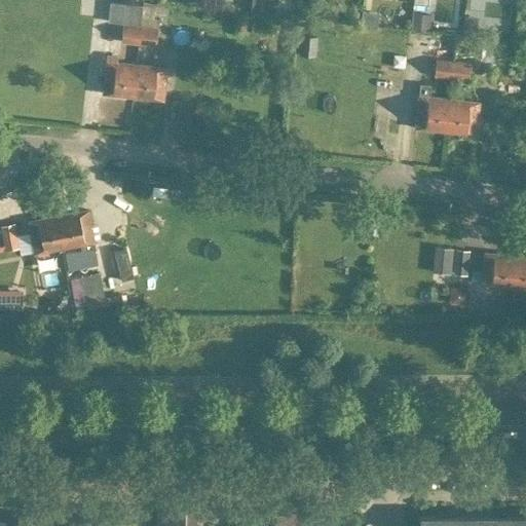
[(243,0),(243,7),(258,9),(259,0),(243,0)]
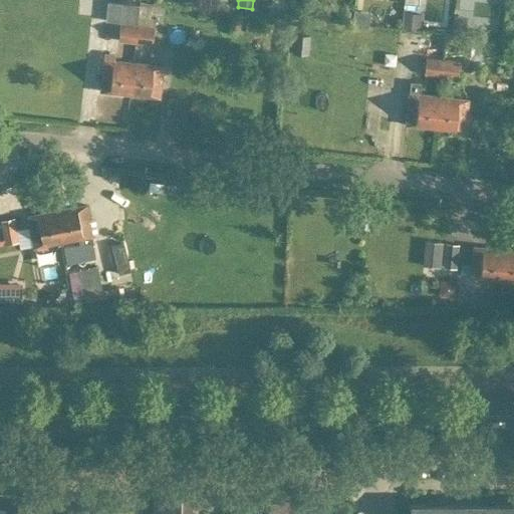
[(253,0),(252,9),(262,10),(262,0),(253,0)]
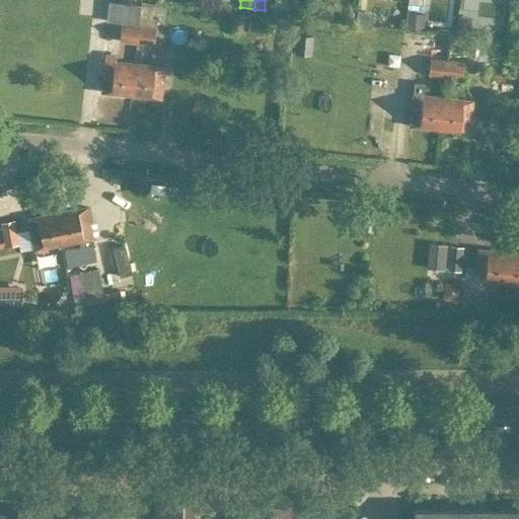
[(108,1),(106,21),(122,22),(120,42),(154,45),(156,27),(138,25),(140,4),(108,1)]
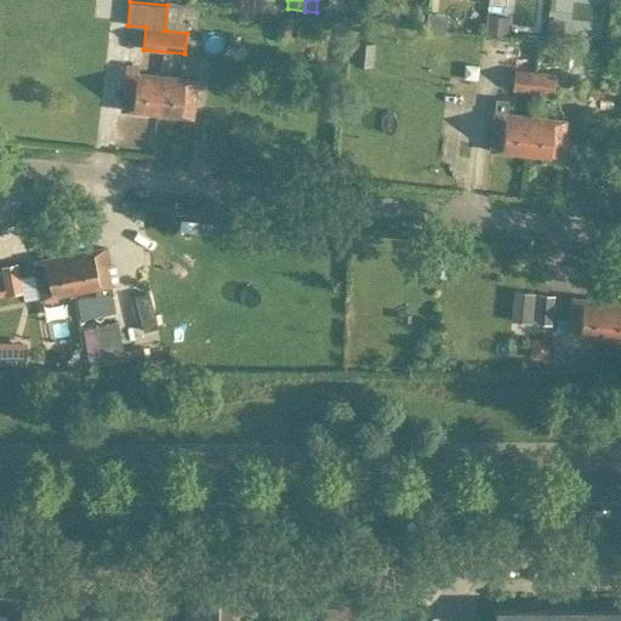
[(427,12),(426,27),(442,28),(443,15),(427,12)]
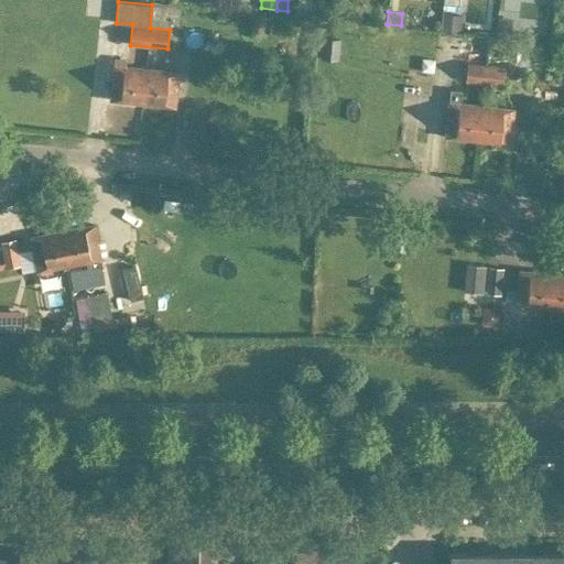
[(443,12),(442,30),(461,32),(462,13),(443,12)]
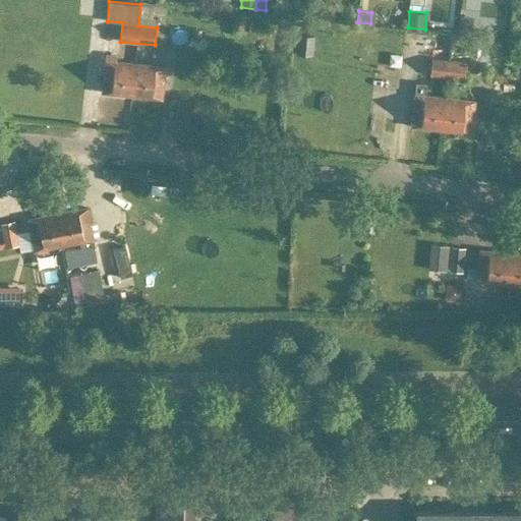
[(460,15),(459,29),(471,31),(473,16),(460,15)]
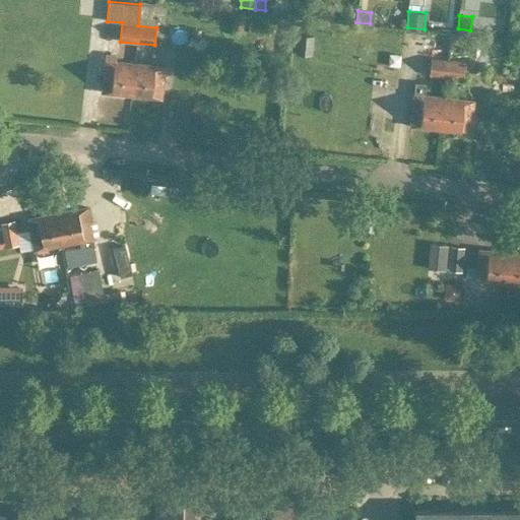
[(298,34),(295,53),(311,55),(314,37),(298,34)]
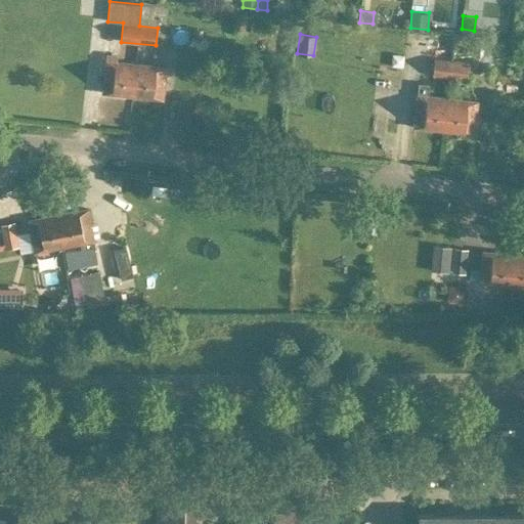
[(104,73),(102,93),(132,96),(136,63),(116,61),(117,55),(106,54),(106,60),(104,73)]
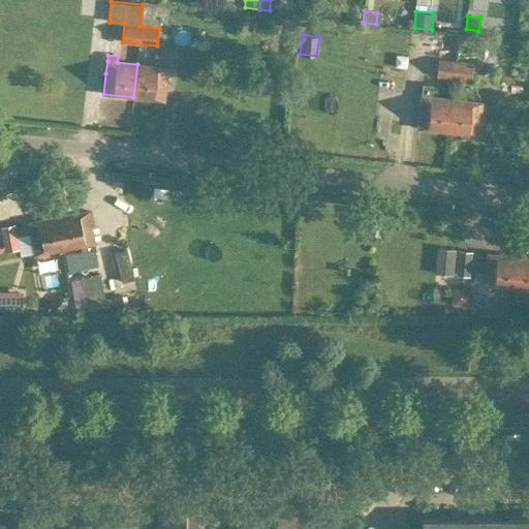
[(438,58),(436,74),(454,76),(456,60),(438,58)]
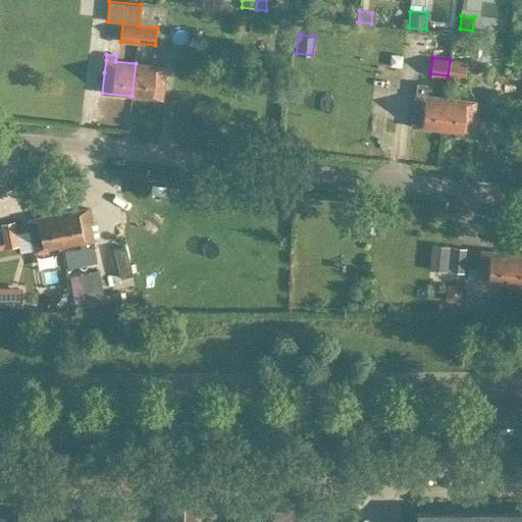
[(450,59),(448,75),(464,77),(466,61),(450,59)]
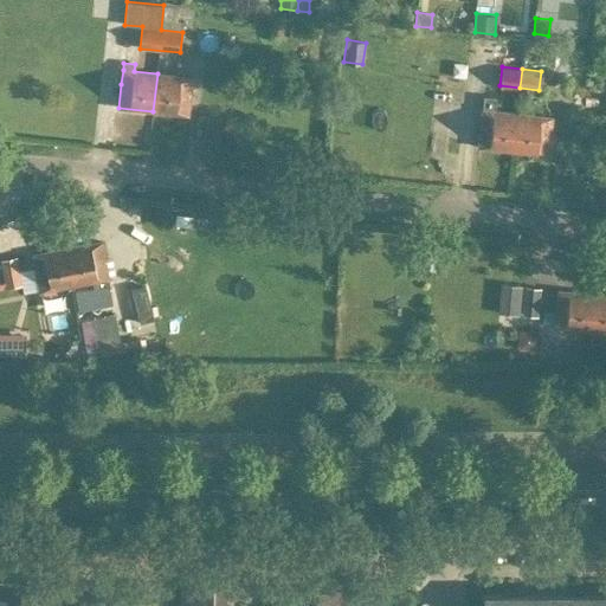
[(158,73),(153,111),(188,115),(192,77),(158,73)]
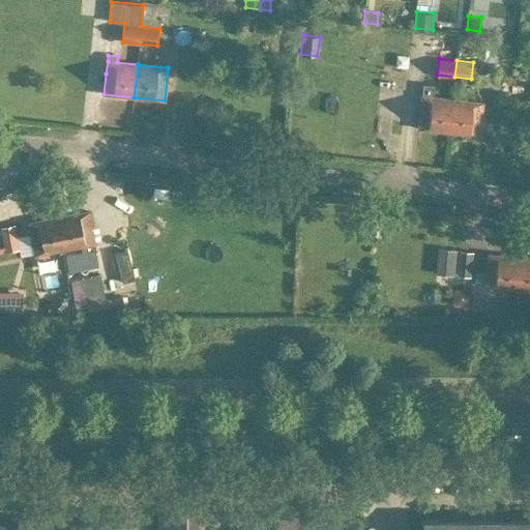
[(409,115),(407,125),(418,127),(449,131),(453,98),(422,94),(421,107),(420,116),(409,115)]
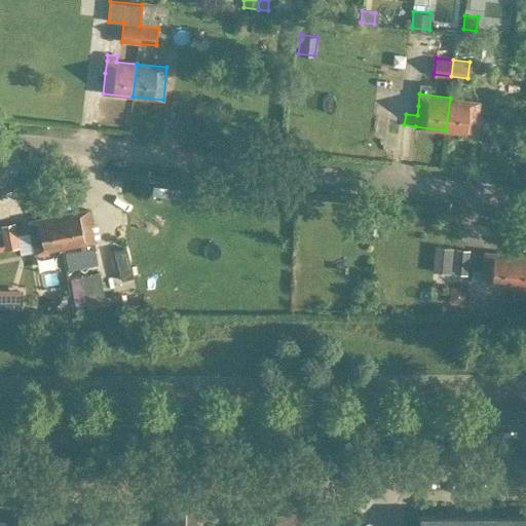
[(450,98),(446,130),(476,134),(480,102),(450,98)]
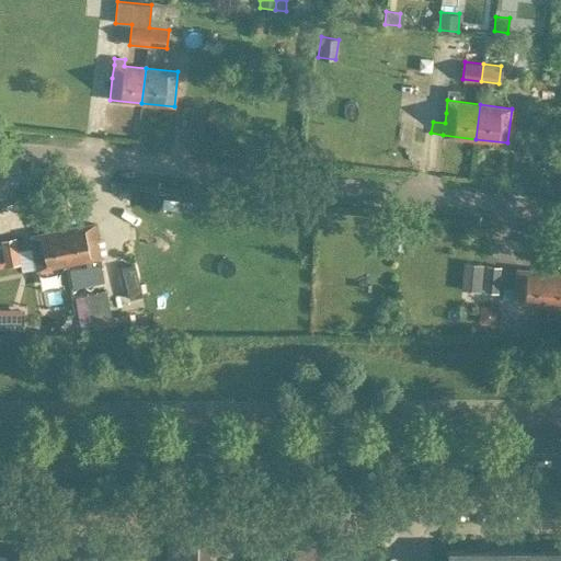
[(393,221),(392,235),(401,236),(402,221),(393,221)]
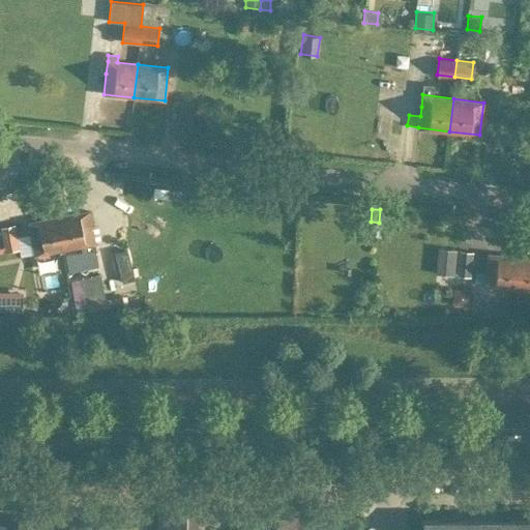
[(60,215),(58,215),(64,248),(66,247),(82,245),(83,249),(65,254),(68,270),(99,265),(96,248),(95,242),(92,230),(89,210),(60,215)]
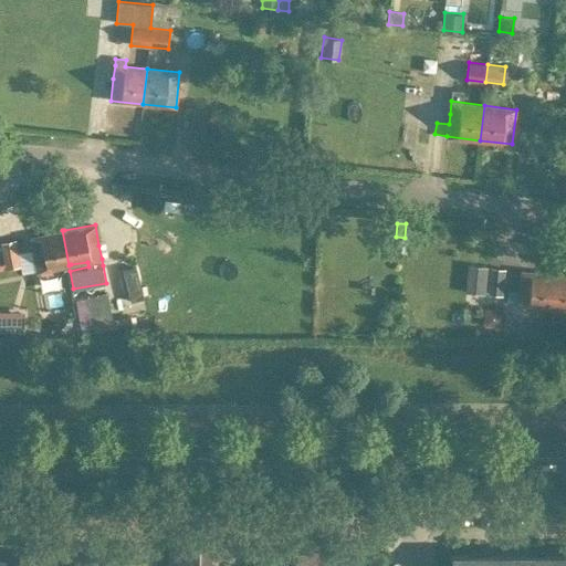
[(69,265),(62,230),(30,237),(37,271),(69,265)]
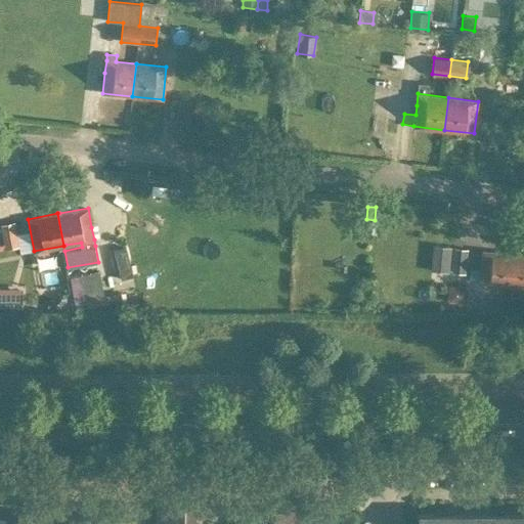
[(364,219),(363,232),(374,233),(375,220),(366,219),(364,219)]
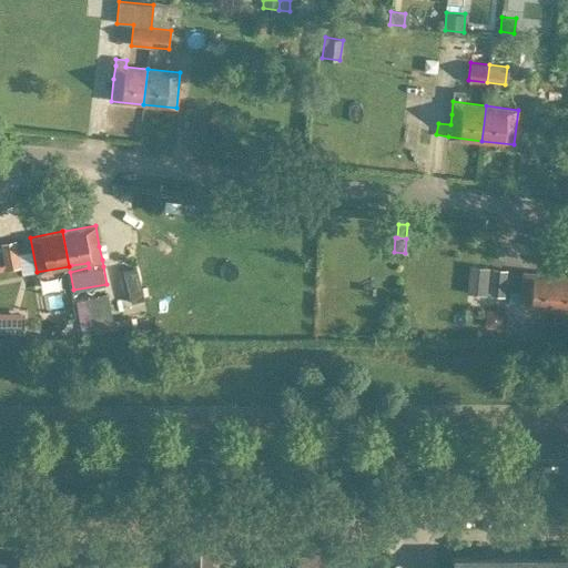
[(7,270),(20,267),(16,241),(1,243),(7,270)]
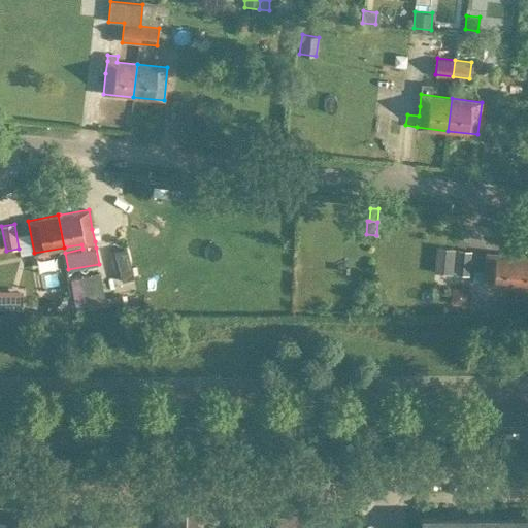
[(437,246),(435,271),(452,273),(454,249),(437,246)]
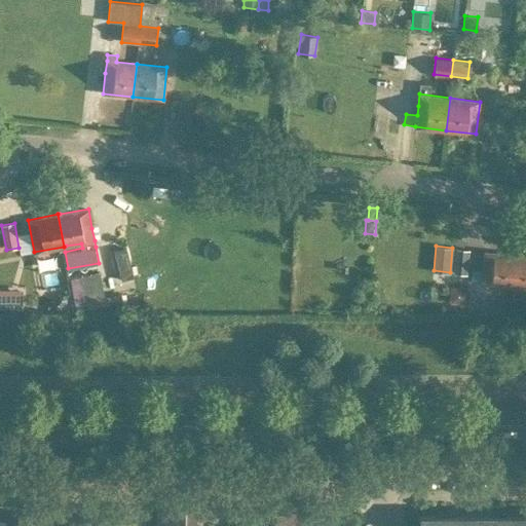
[(126,248),(114,250),(121,279),(134,276),(126,248)]
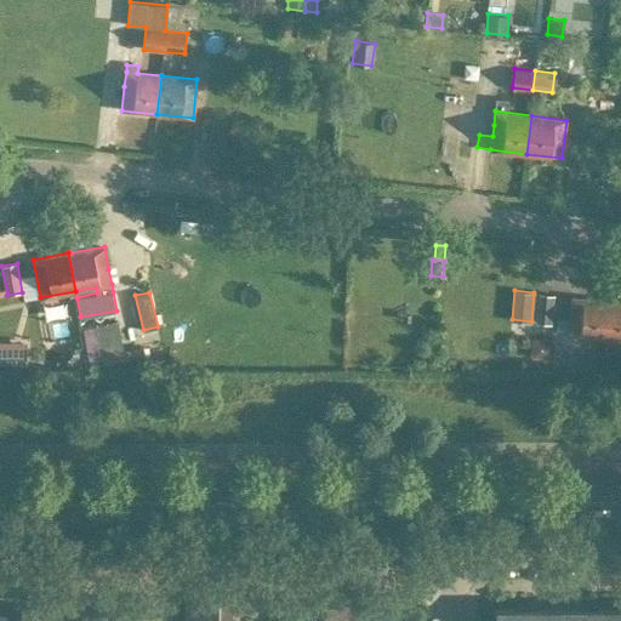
[(536,322),(551,323),(553,294),(539,292),(536,322)]
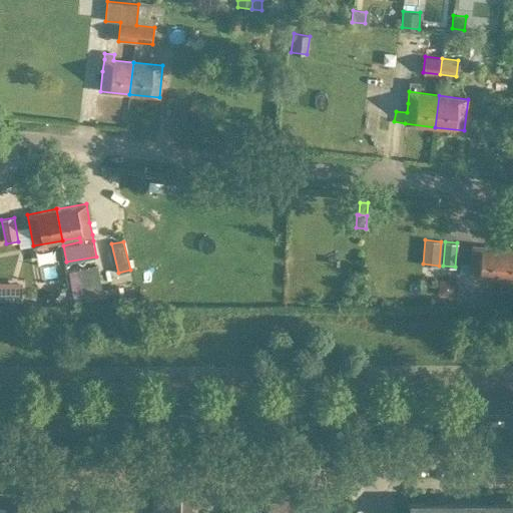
[(469,277),(499,280),(502,248),(472,244),(469,277)]
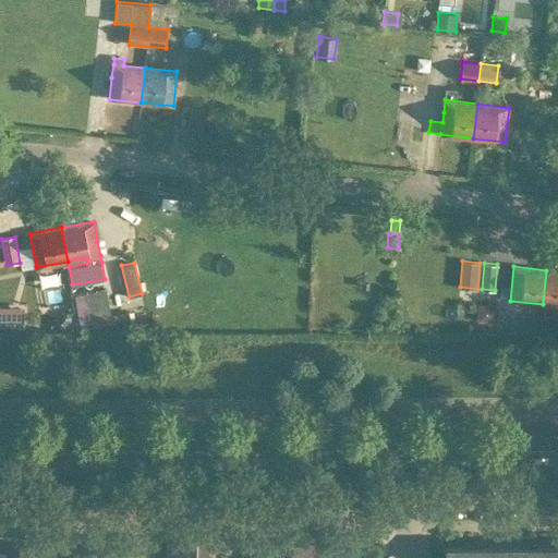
[(557,270),(546,270),(543,304),(557,305),(557,270)]
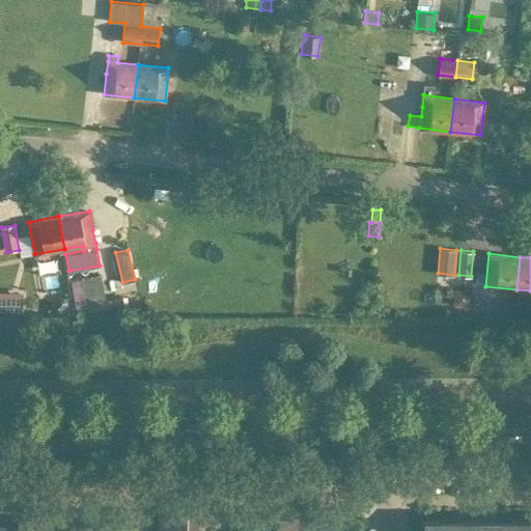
[(81,279),(70,281),(77,317),(87,315),(112,311),(109,298),(105,299),(101,276),(81,279)]
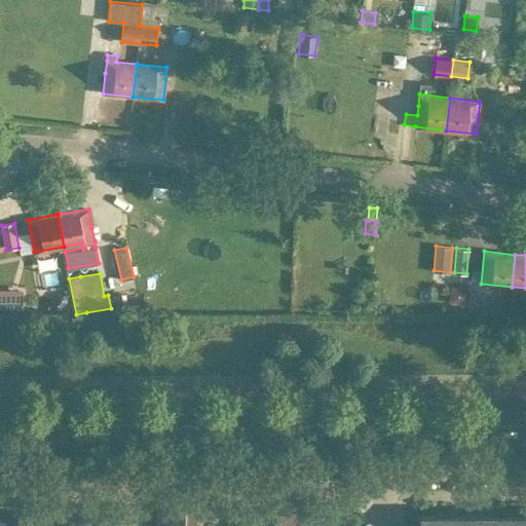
[(8,292),(8,307),(22,307),(22,292),(8,292)]
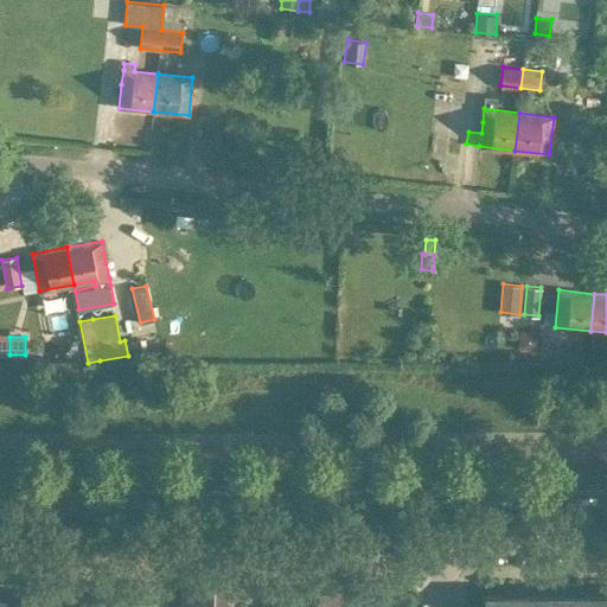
[(68,339),(61,347),(61,352),(64,356),(70,356),(76,347),(76,342),(72,339),(68,339)]
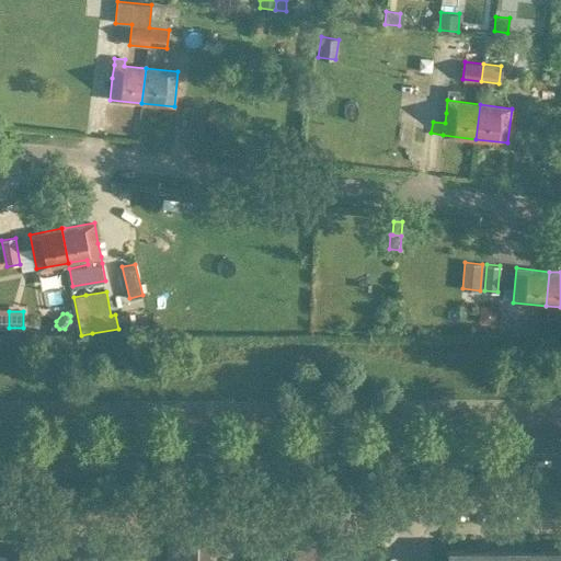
[(169,545),(168,560),(207,560),(208,553),(222,553),(222,545),(169,545)]
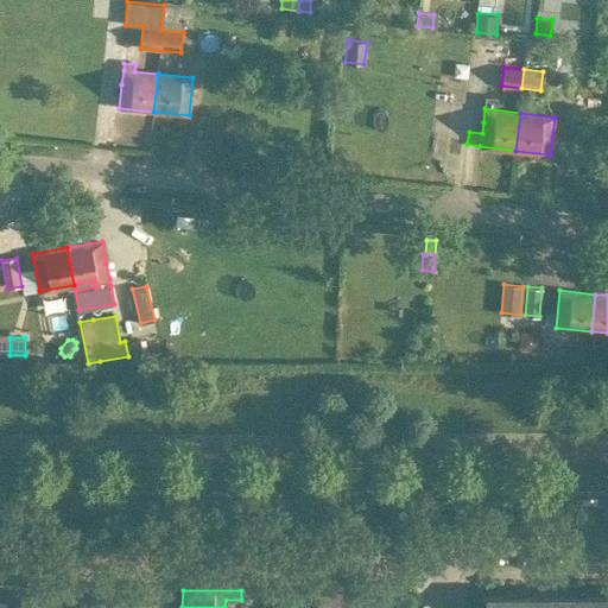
[(485,607),(515,607),(515,591),(504,591),(504,595),(485,595),(485,607)]
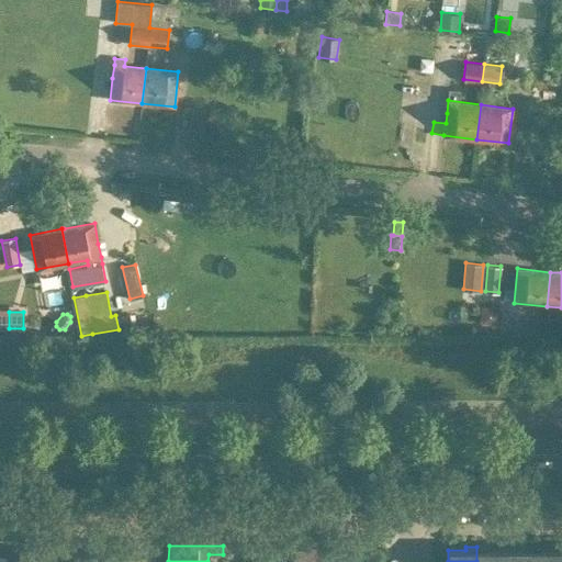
[(476,547),(476,561),(504,561),(504,550),(486,550),(486,547),(476,547)]
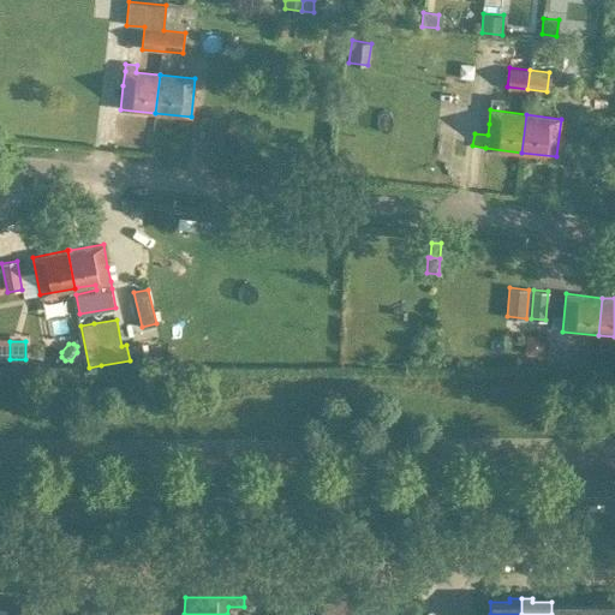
[(571,602),(551,602),(551,614),(581,614),(583,598),(571,598),(571,602)]
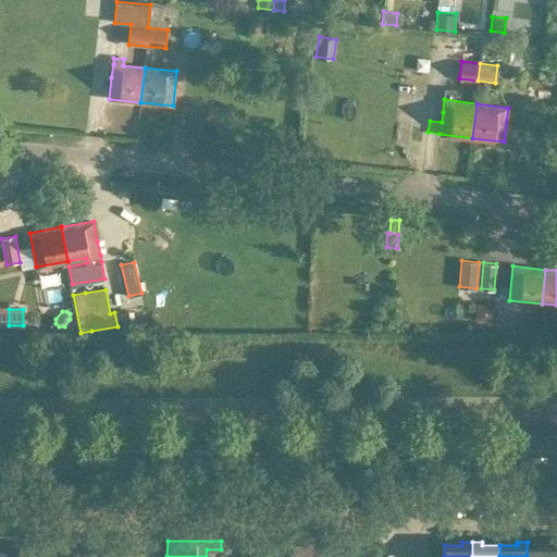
[(536,542),(528,542),(527,556),(554,556),(555,545),(536,545),(536,542)]
